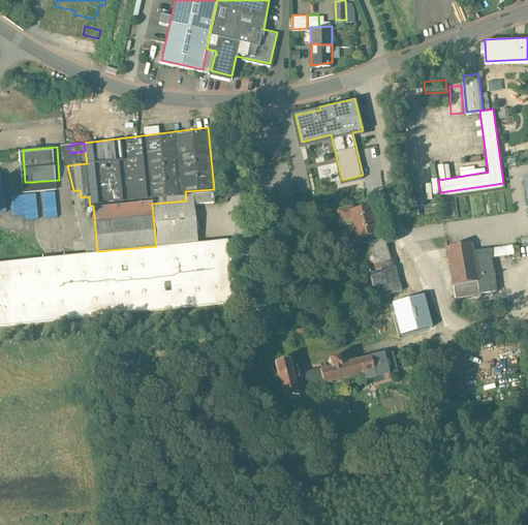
[(440,170),(449,168),(448,160),(439,162),(440,170)]
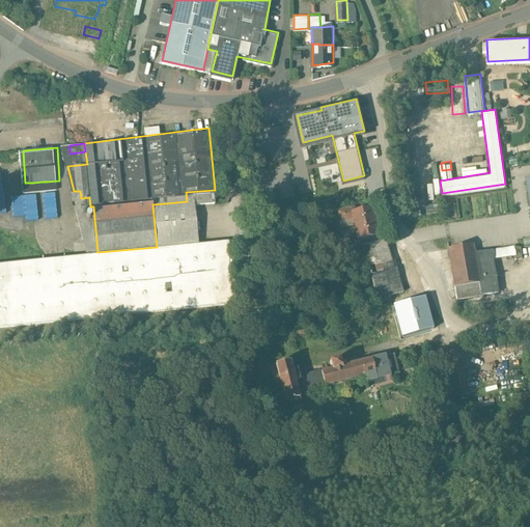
[(59,181),(47,182),(47,190),(60,189),(59,181)]
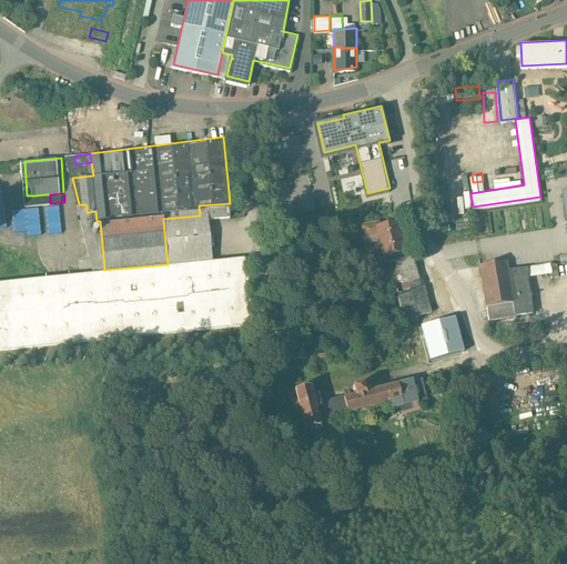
[(36,195),(27,195),(28,204),(37,204),(36,195)]
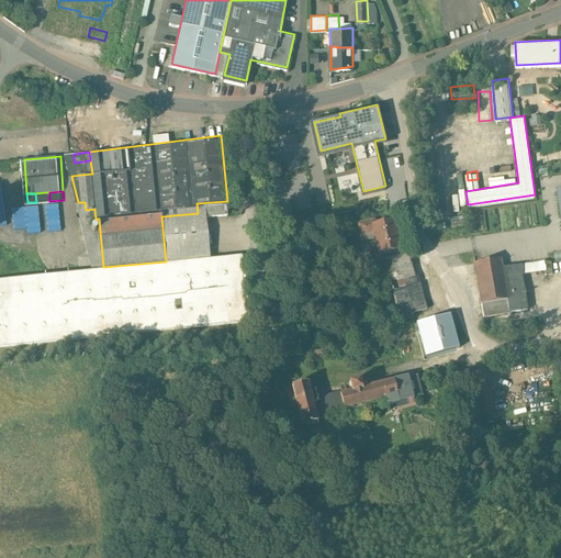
[(198,213),(161,216),(166,261),(103,267),(0,277),(0,341),(250,317),(244,254),(212,257),(208,214),(228,212),(227,201),(197,203),(198,213)]
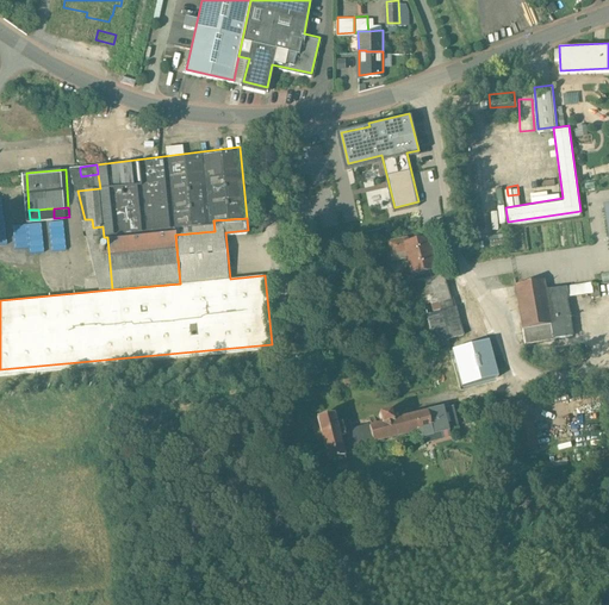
[(39,219),(30,219),(31,253),(42,251),(39,219)]
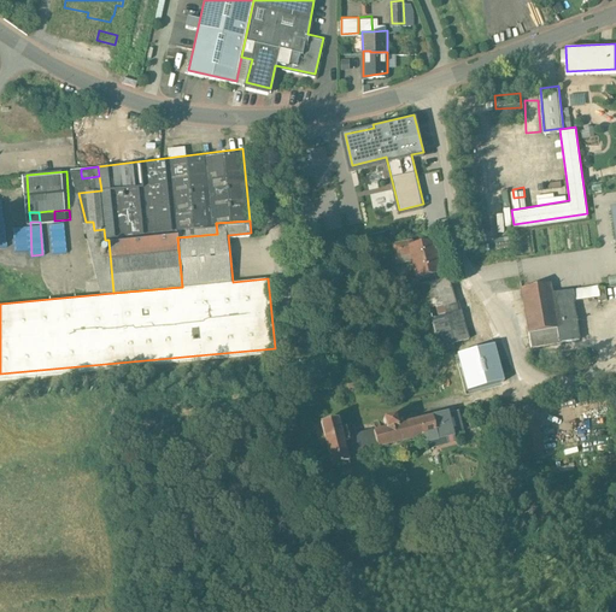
[(433,234),(414,239),(414,235),(394,240),(397,251),(412,247),(418,272),(441,268),(433,234)]
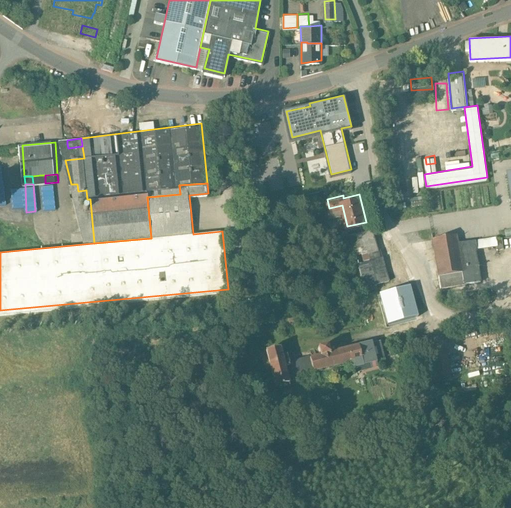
[(374,225),(348,231),(349,237),(357,248),(357,249),(366,282),(378,279),(389,276),(384,253),(381,254),(374,225)]
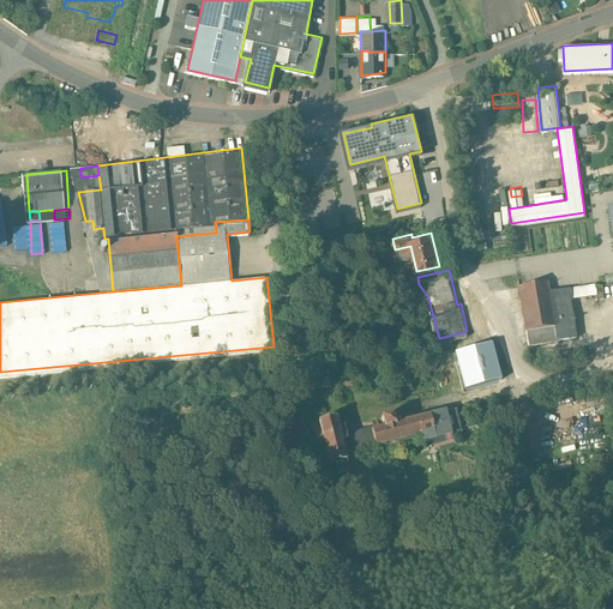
[(551,277),(521,282),(530,341),(578,332),(570,284),(552,287),(551,277)]
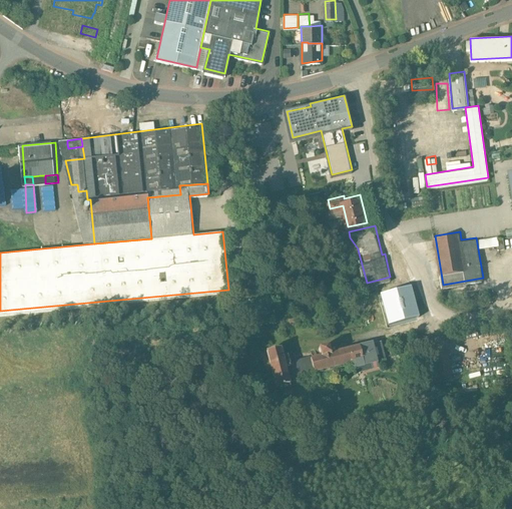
[(295,266),(284,268),(287,277),(290,276),(291,280),(296,278),(295,275),(299,274),(297,268),(295,269),(295,266)]
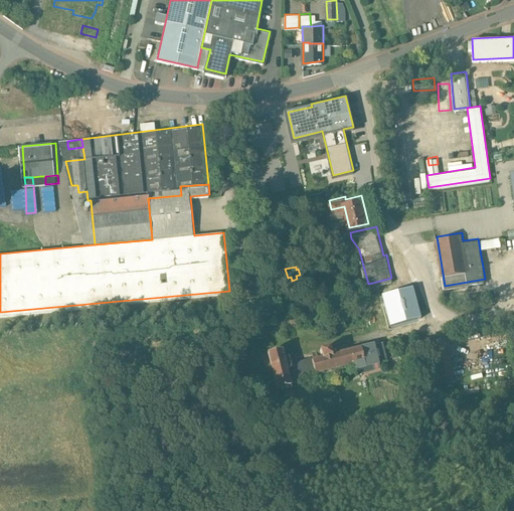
[(391,278),(380,281),(385,303),(384,303),(389,323),(403,320),(393,277),(391,278)]
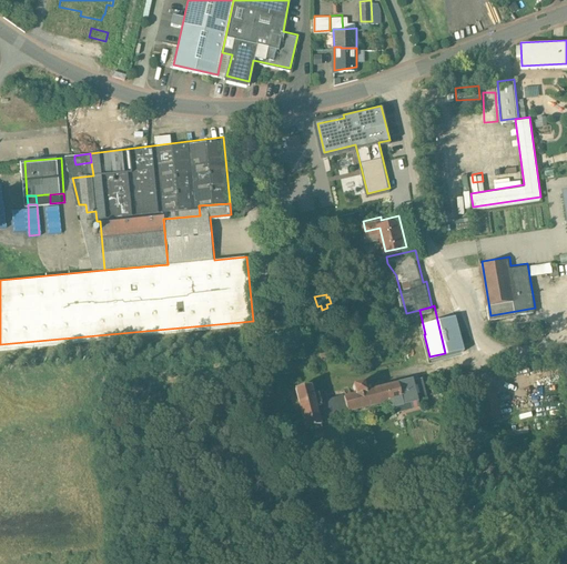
[(267,356),(259,358),(261,366),(269,365),(267,356)]
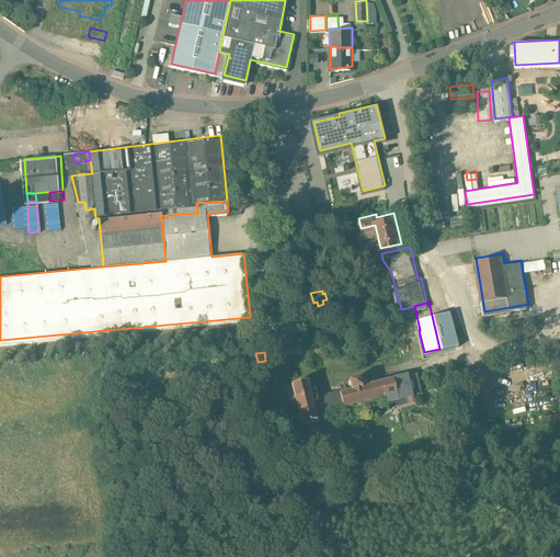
[(416,371),(407,373),(412,393),(422,390),(416,371)]
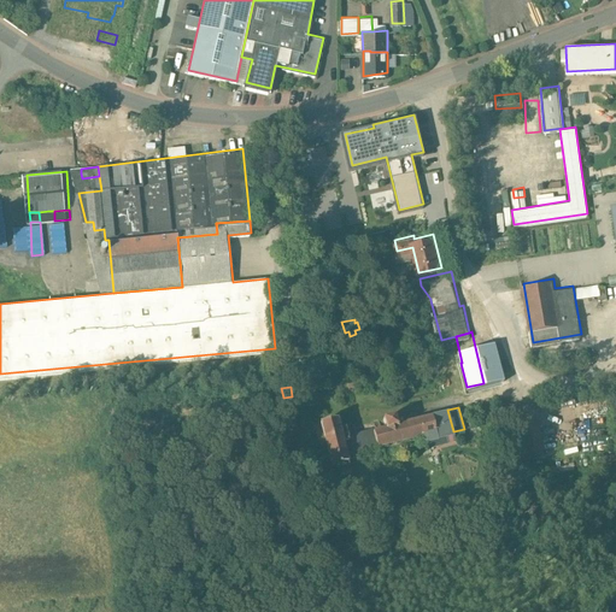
[(447,410),(433,413),(438,435),(451,433),(451,435),(453,435),(453,431),(447,410)]
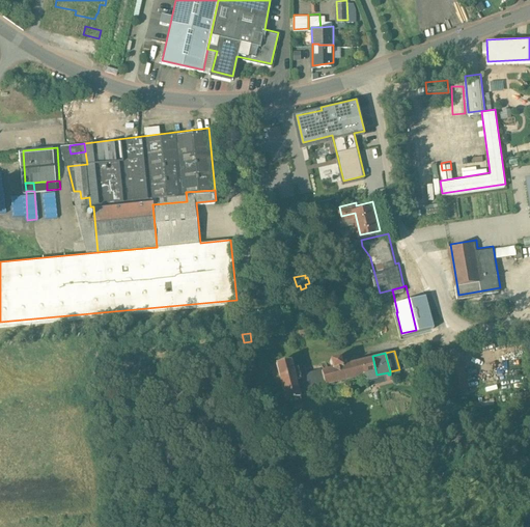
[(341,356),(331,358),(333,366),(323,369),(326,382),(363,372),(365,378),(377,375),(372,356),(343,363),(341,356)]
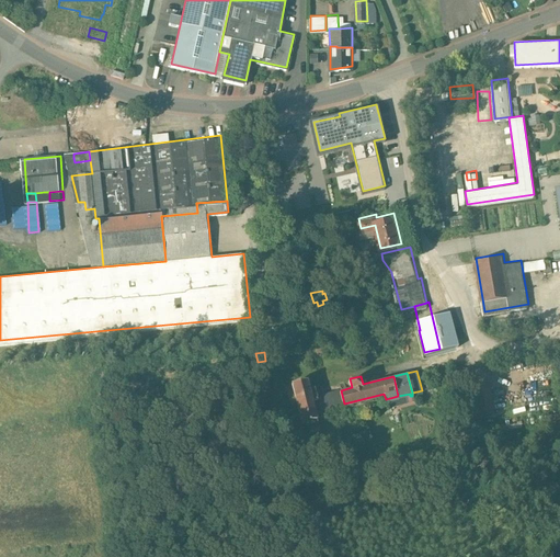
[(307,377),(292,381),(303,421),(306,420),(317,417),(315,410),(311,397),(317,396),(315,386),(309,387),(307,377)]
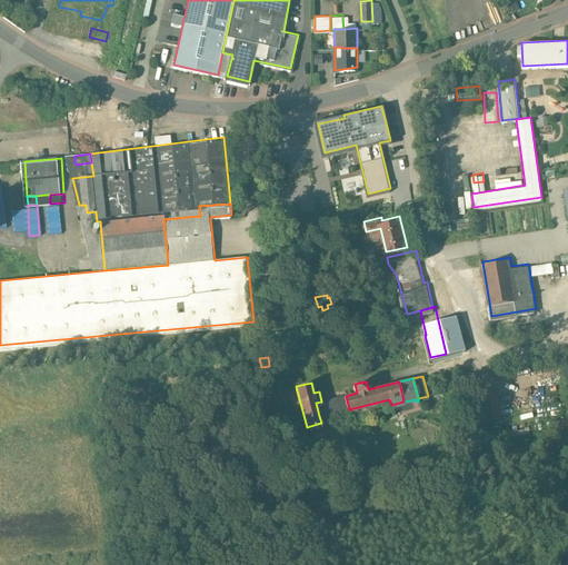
[(321,402),(316,403),(319,416),(349,409),(346,396),(321,402)]
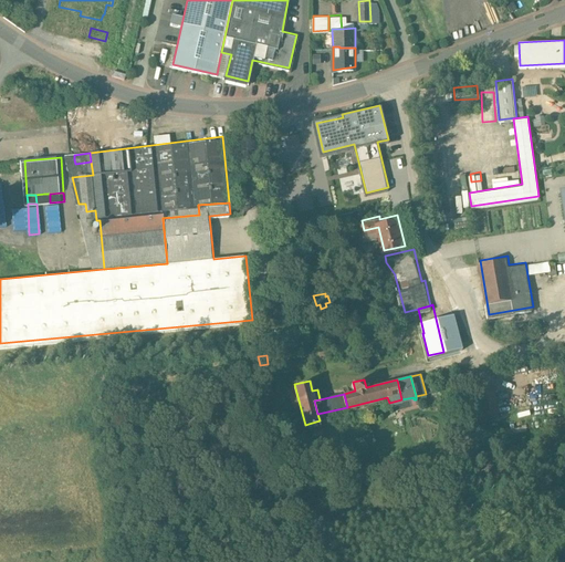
[(320,420),(309,424),(310,430),(321,428),(320,420)]
